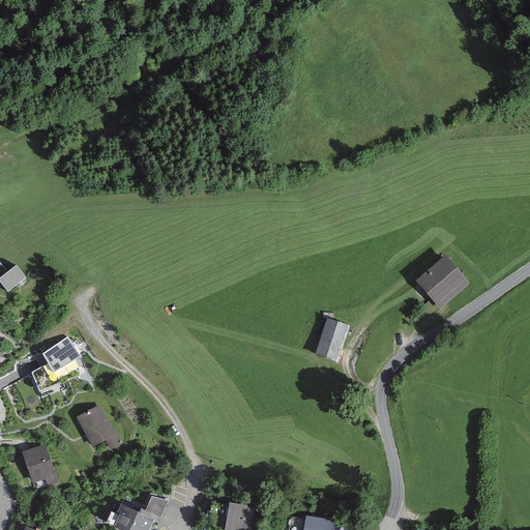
[(453,257),(421,282),(442,306),(474,282),(453,257)]
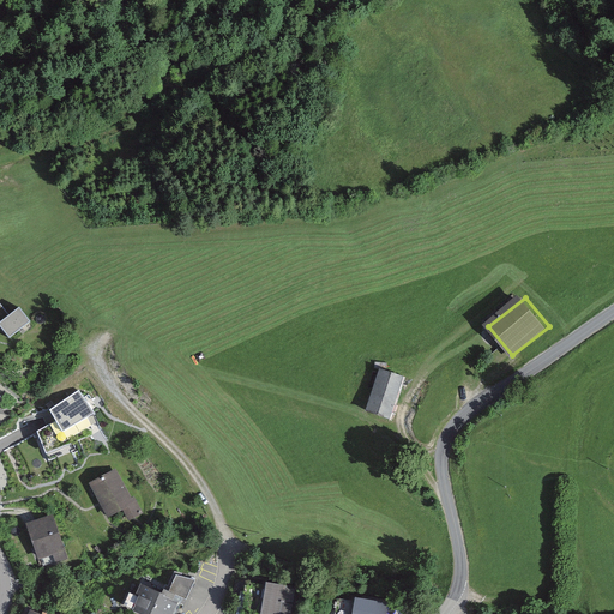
[(0,302),(0,326),(10,339),(30,323),(19,309),(11,317),(0,302)]
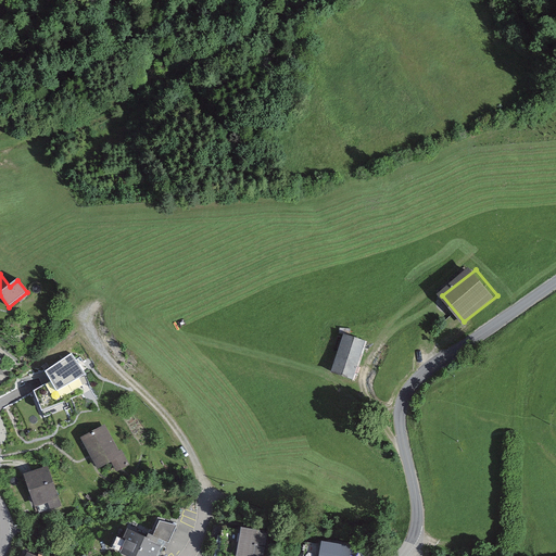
[(377,341),(354,335),(342,377),(365,383),(377,341)]
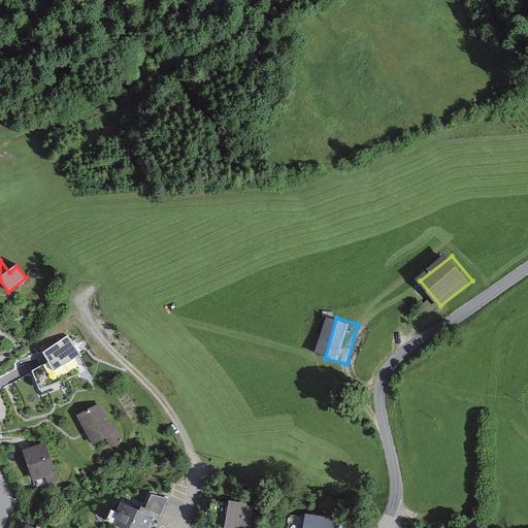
[(43,335),(35,326),(29,331),(37,341),(43,335)]
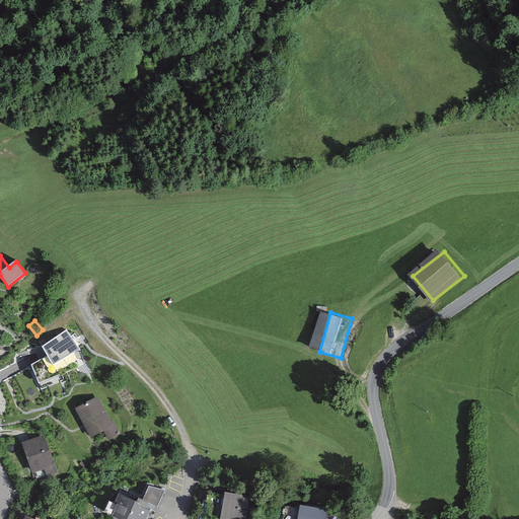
[(67,330),(43,350),(46,358),(31,368),(42,390),(60,380),(60,371),(78,364),(75,354),(80,351),(67,330)]
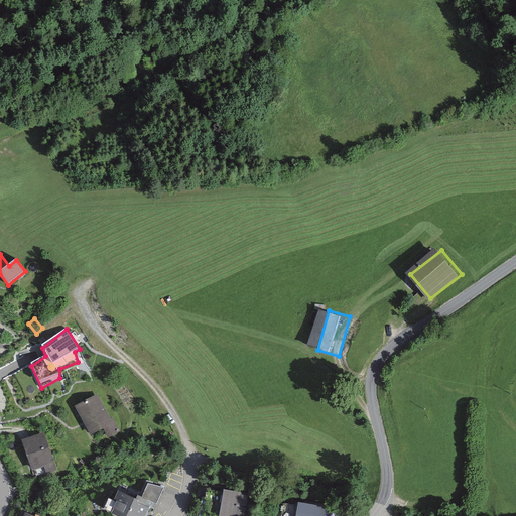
[(97,397),(77,408),(92,433),(104,426),(109,435),(119,430),(113,419),(110,420),(97,397)]
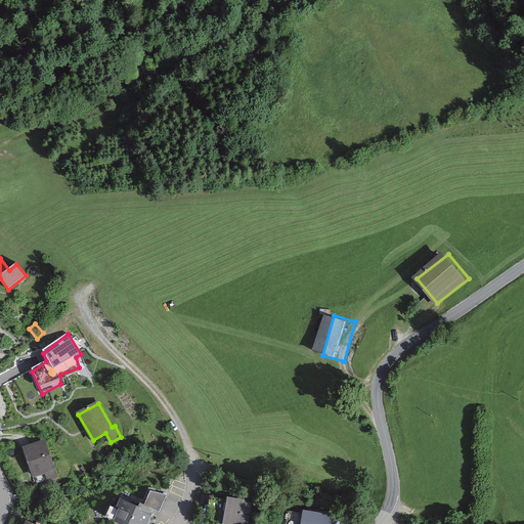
[(48,440),(22,448),(34,486),(60,478),(48,440)]
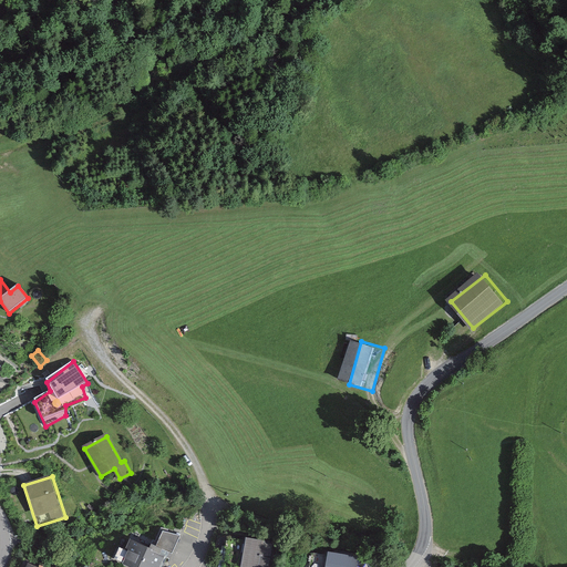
[(130,538),(119,565),(124,566),(160,566),(167,552),(173,554),(181,537),(162,529),(155,545),(150,543),(148,546),(130,538)]
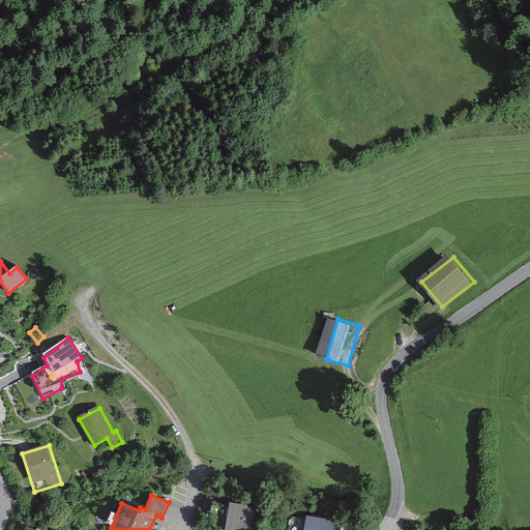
[(241,529),(245,508),(213,503),(211,511),(209,510),(205,529),(241,529)]
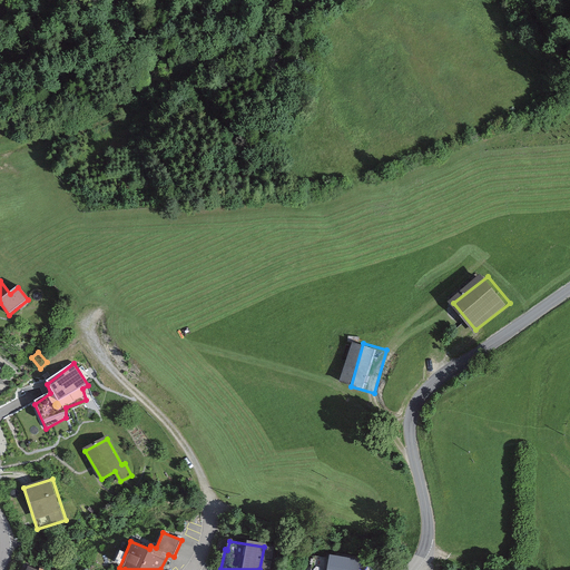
[(357,569),(360,560),(328,554),(325,569),(357,569)]
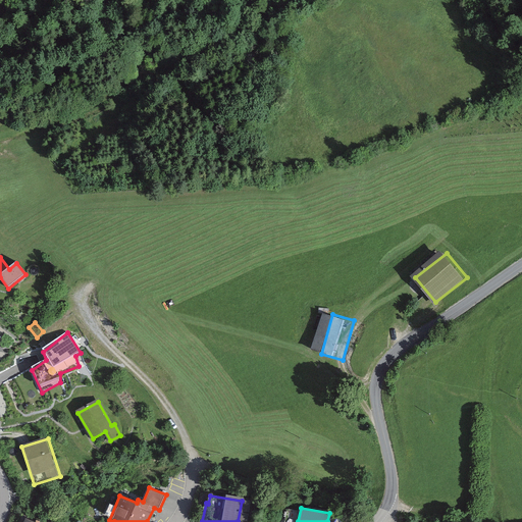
All buildings are outlined.
